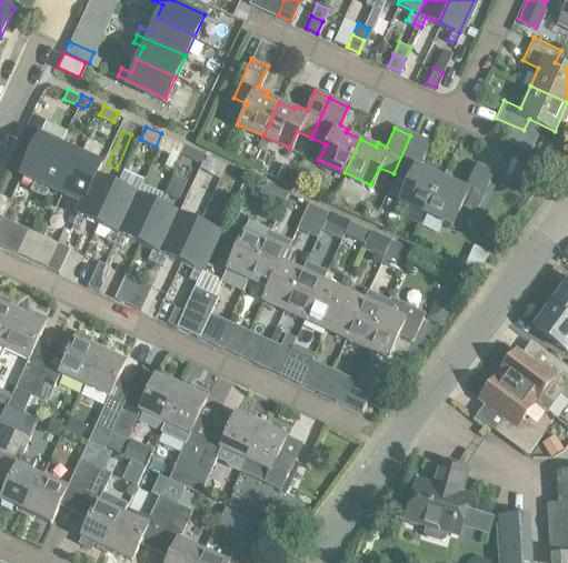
[(60,143),(39,133),(21,172),(35,179),(30,189),(38,192),(60,143)]
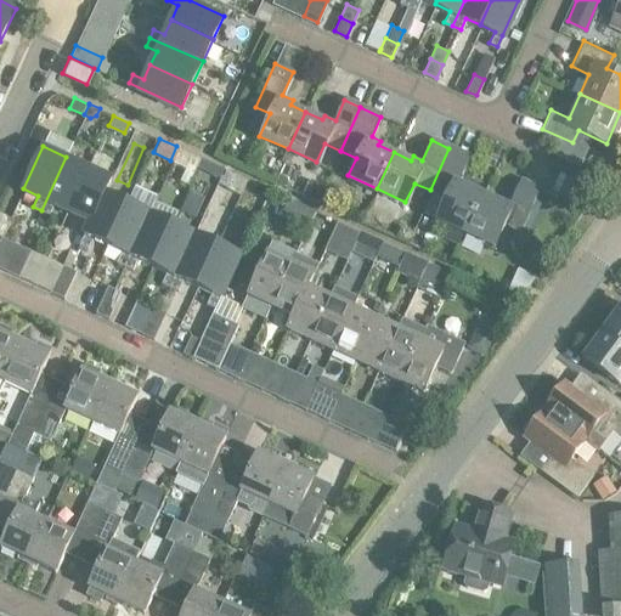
[(201,157),(180,146),(173,160),(174,160),(195,170),(196,165),(201,157)]
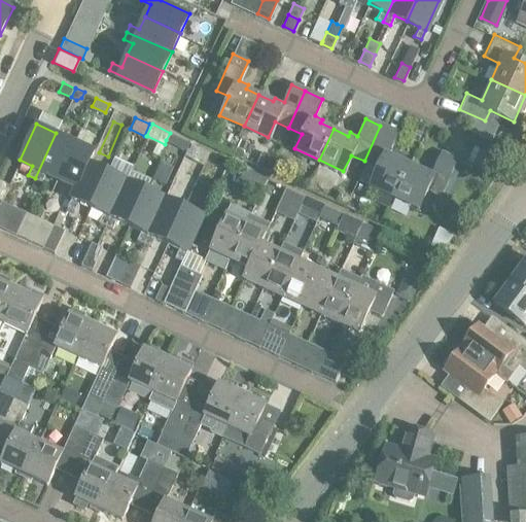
[(398,134),(380,126),(364,161),(377,167),(370,183),(394,195),(409,163),(394,157),(396,153),(391,150),(398,134)]
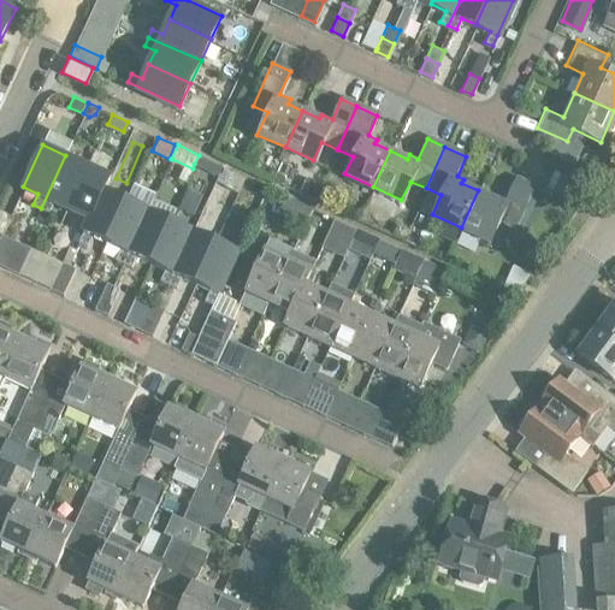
[(65,155),(41,208),(49,212),(54,202),(67,208),(88,166),(65,155)]
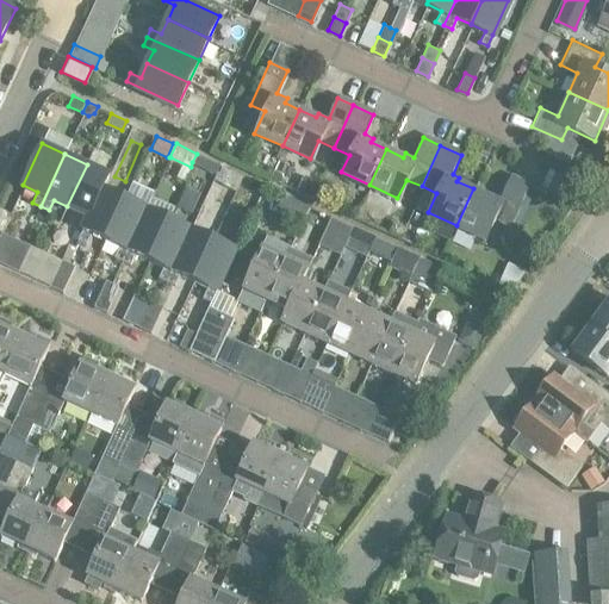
[(110,175),(87,164),(67,206),(82,213),(76,223),(84,226),(88,216),(89,217),(104,188),(110,175)]
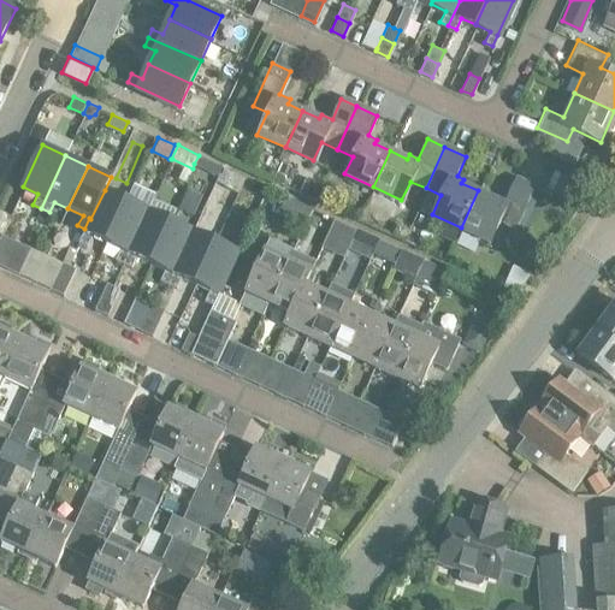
[(232,170),(226,185),(238,191),(244,176),(232,170)]
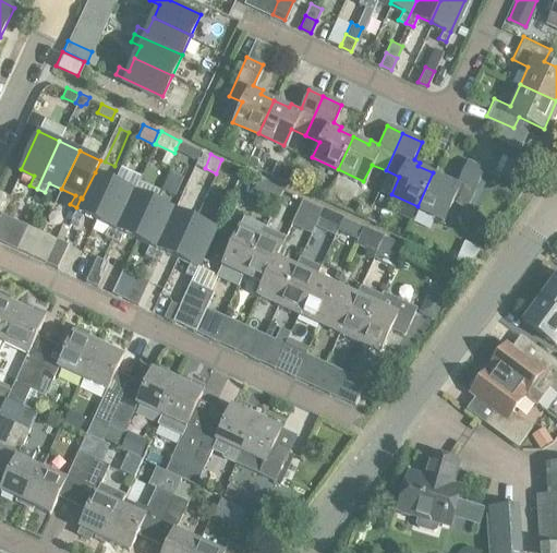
[(433,172),(418,206),(443,218),(452,199),(467,205),(484,167),(467,159),(458,180),(448,176),(447,179),(433,172)]
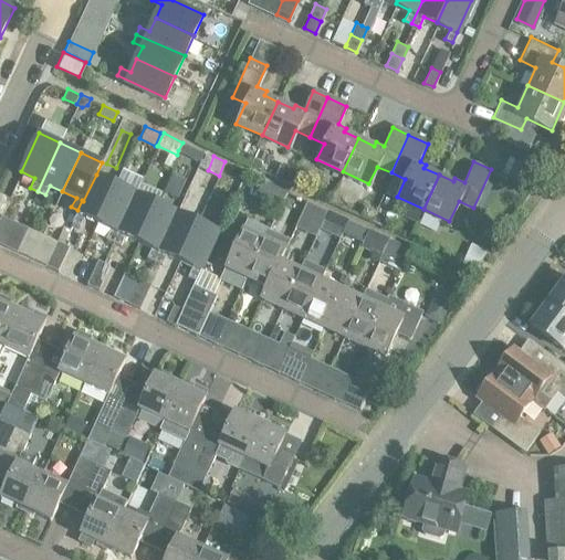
[(275,176),(290,182),(295,169),(282,162),(275,176)]
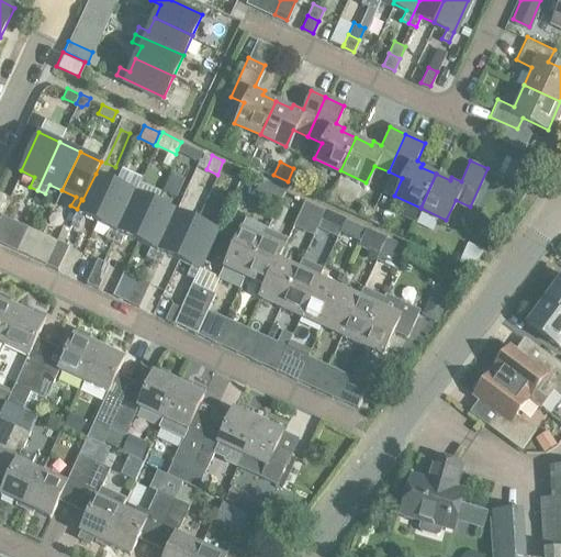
[(161,187),(176,193),(183,177),(169,170),(161,187)]
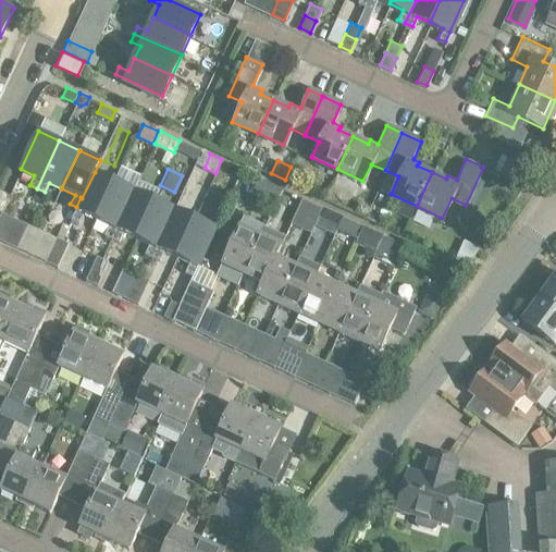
[(76,207),(75,209),(71,219),(78,222),(83,212),(97,219),(114,181),(95,172),(82,198),(81,197),(76,207)]
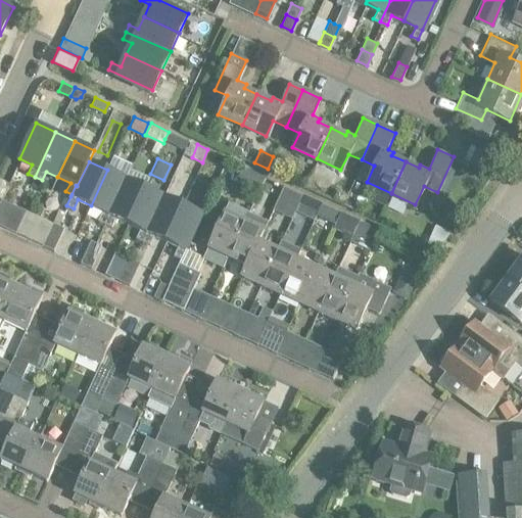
[(127,179),(107,170),(91,205),(102,210),(98,220),(106,224),(127,179)]
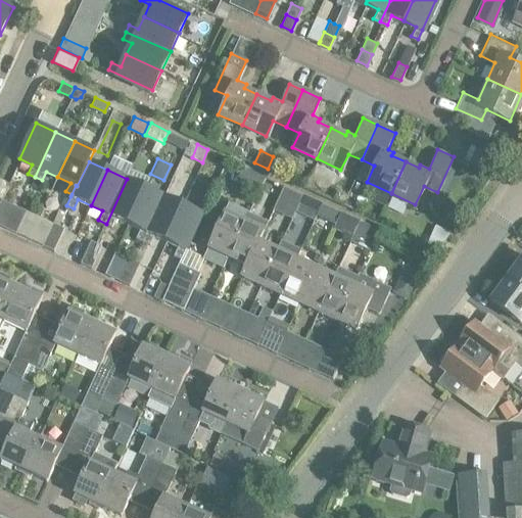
[(256,171),(248,188),(257,192),(266,176),(256,171)]
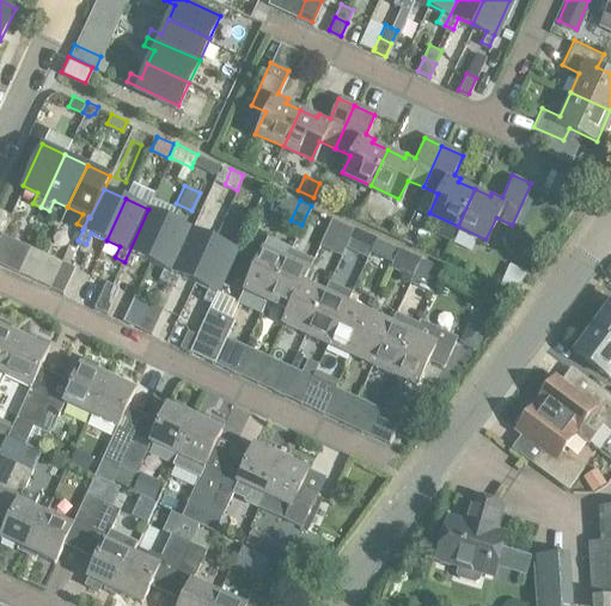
[(148,209),(124,262),(132,265),(136,253),(152,262),(171,220),(148,209)]
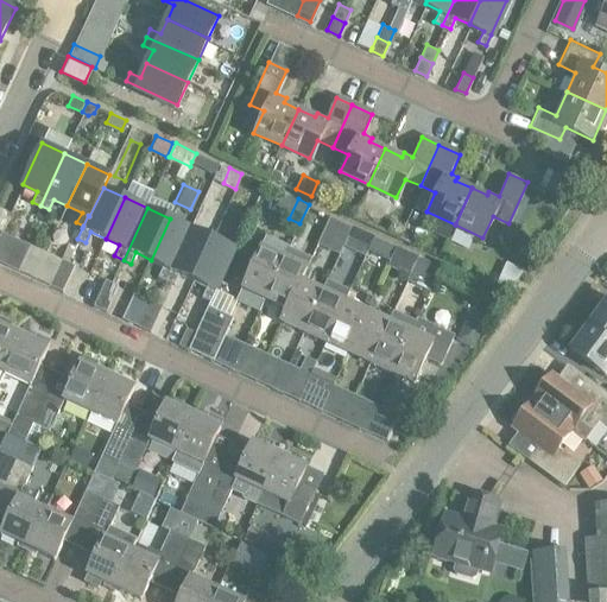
[(351,225),(330,215),(324,227),(345,236),(351,225)]
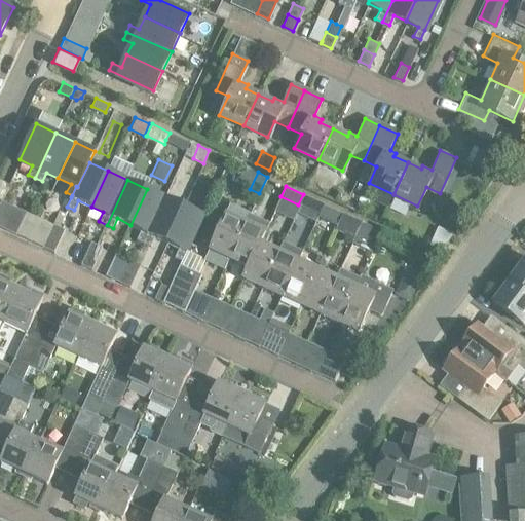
[(147,189),(130,225),(141,229),(137,238),(146,243),(166,198),(147,189)]
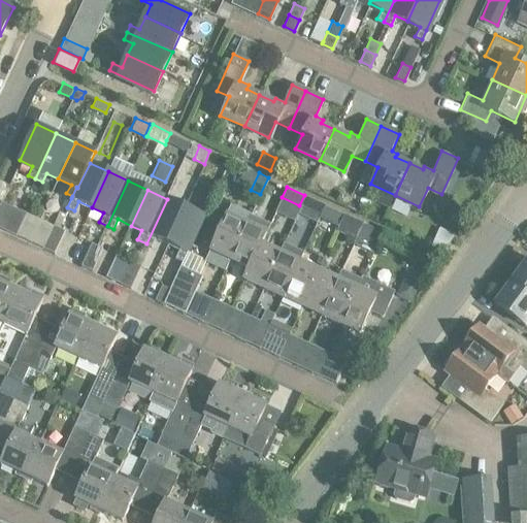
[(187,207),(167,199),(146,243),(152,247),(156,237),(170,243),(187,207)]
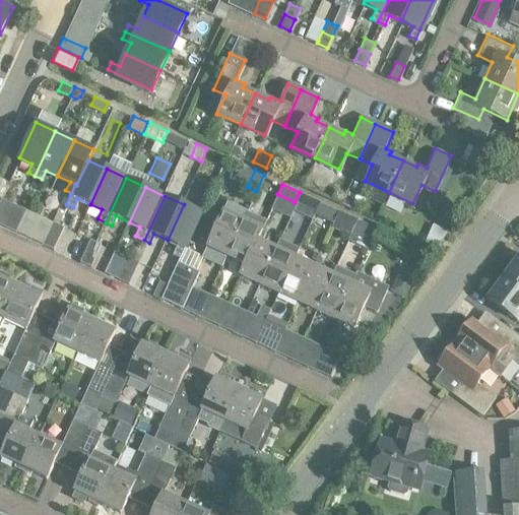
[(319,200),(314,213),(323,217),(328,205),(319,200)]
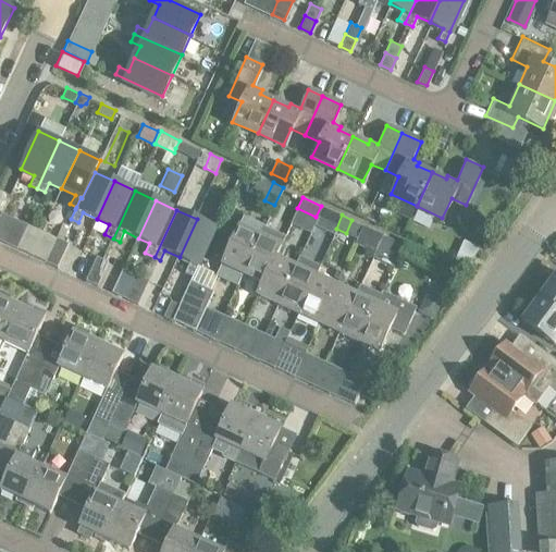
[(244,216),(217,274),(236,283),(243,271),(260,234),(264,224),(244,216)]
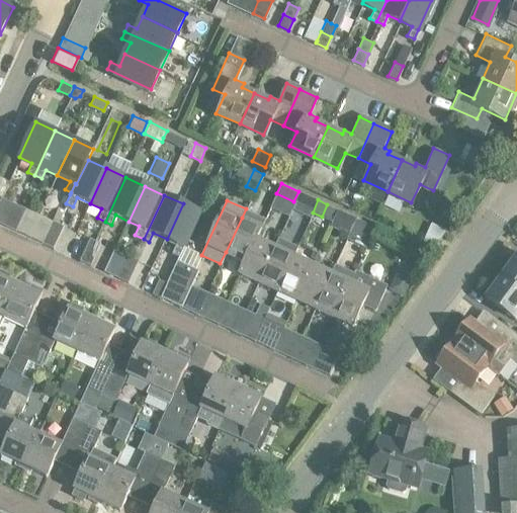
[(15,201),(5,223),(10,226),(20,204),(15,201)]
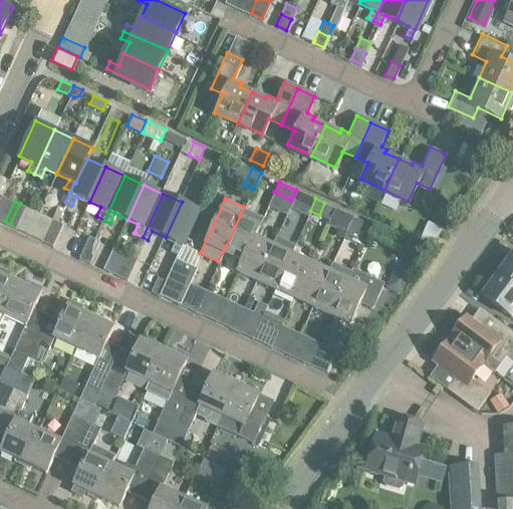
[(182,202),(166,237),(176,241),(171,251),(178,254),(198,210),(182,202)]
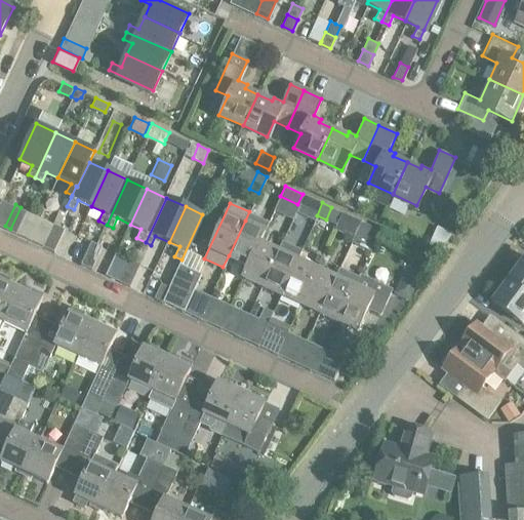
[(26,209),(21,207),(10,229),(15,231),(26,209)]
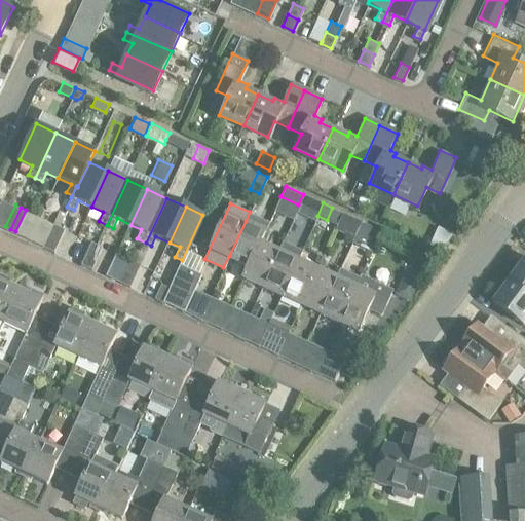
[(59,209),(52,222),(58,224),(64,211),(59,209)]
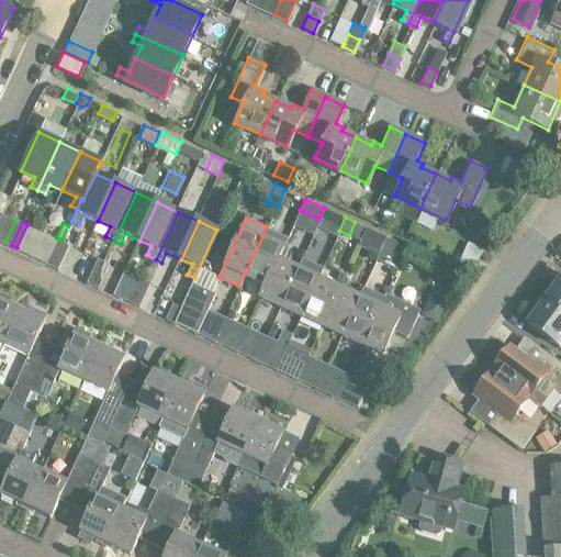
[(262,236),(245,274),(265,283),(266,283),(278,257),(283,245),(288,236),(267,226),(262,236)]
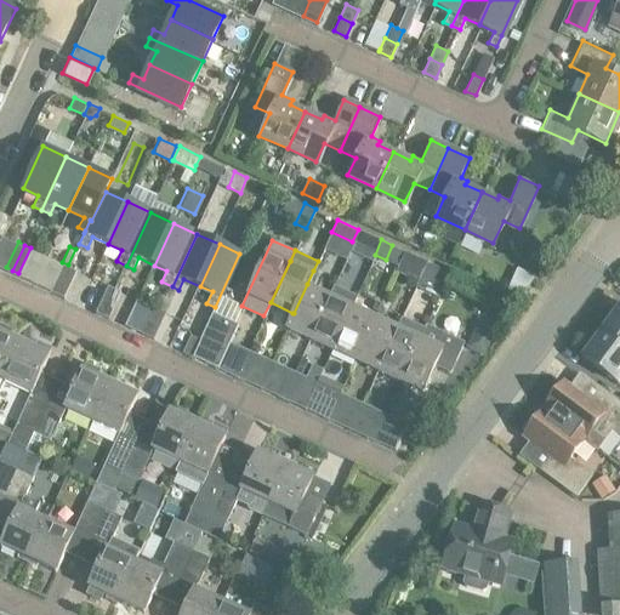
[(416,255),(409,272),(420,277),(426,261),(427,260),(416,255)]
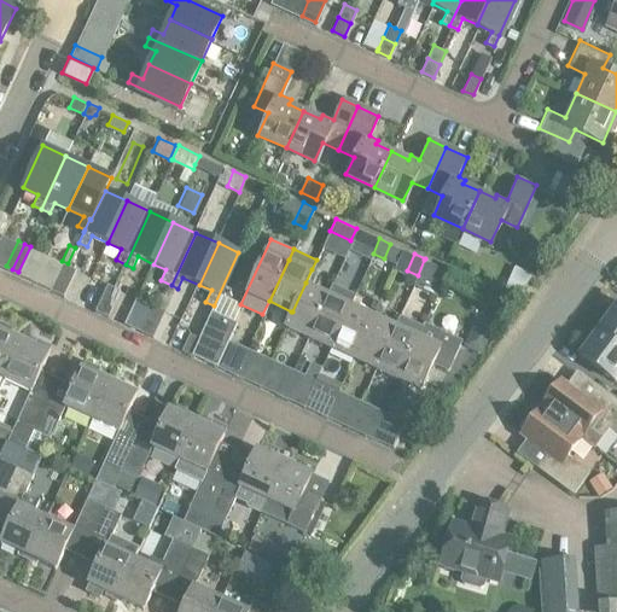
[(424,260),(418,275),(442,285),(448,270),(424,260)]
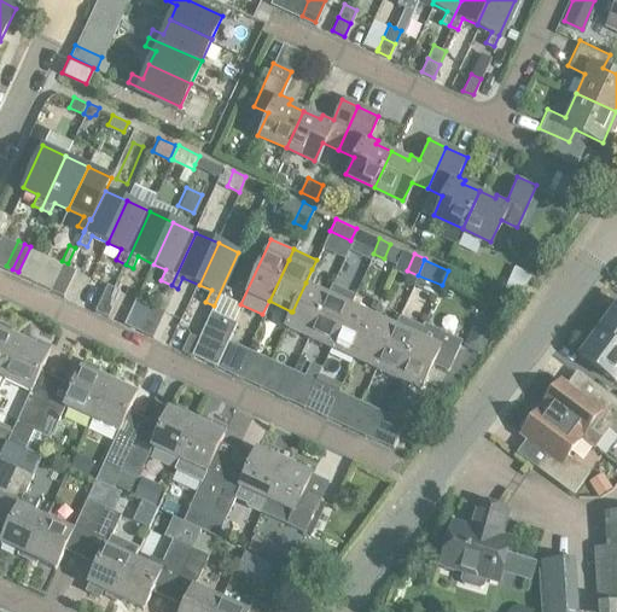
[(62,261),(51,286),(50,287),(57,290),(68,263),(62,261)]
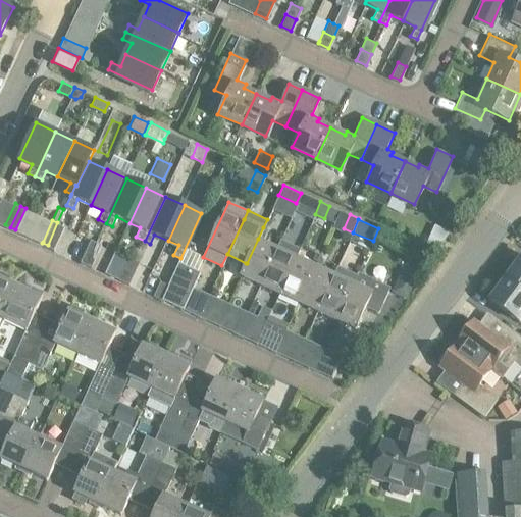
[(63,225),(57,222),(48,245),(53,248),(63,225)]
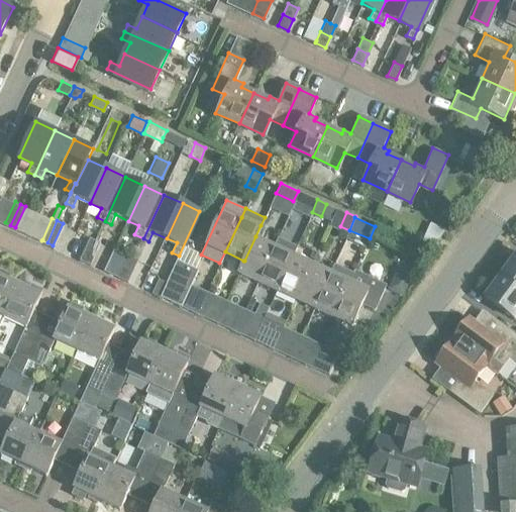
[(85,260),(95,237),(89,235),(79,258),(85,260)]
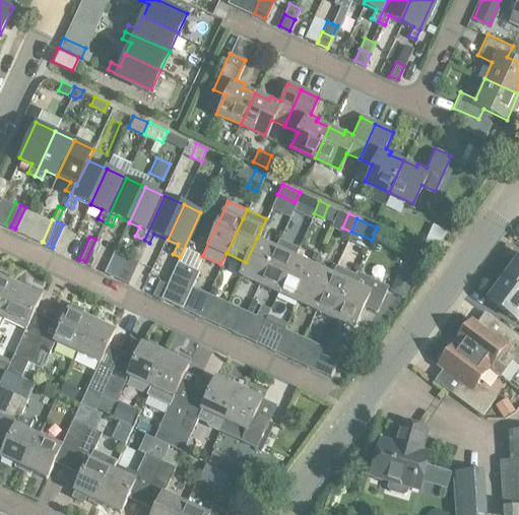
[(246,262),(245,262),(240,273),(261,282),(277,248),(274,246),(257,238),(246,262)]
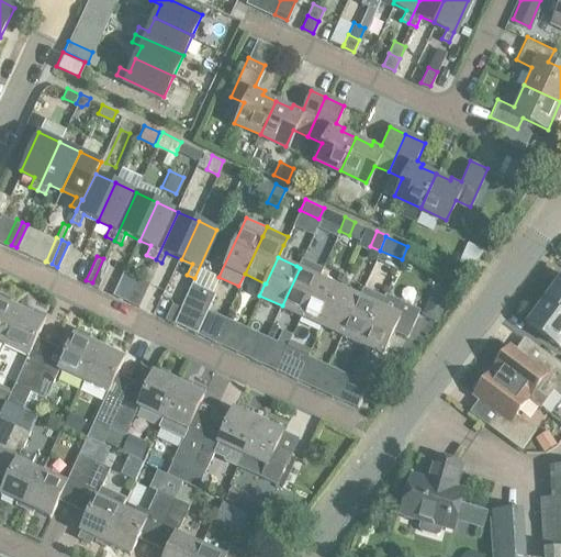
[(109,262),(103,258),(92,282),(98,286),(109,262)]
